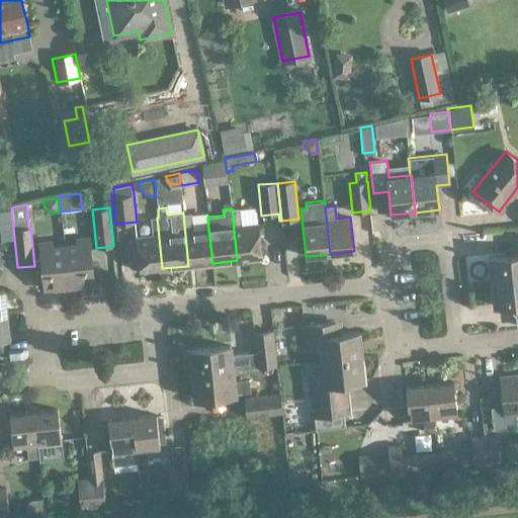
[(232,209),(237,260),(262,258),(258,224),(241,226),(239,208),(232,209)]
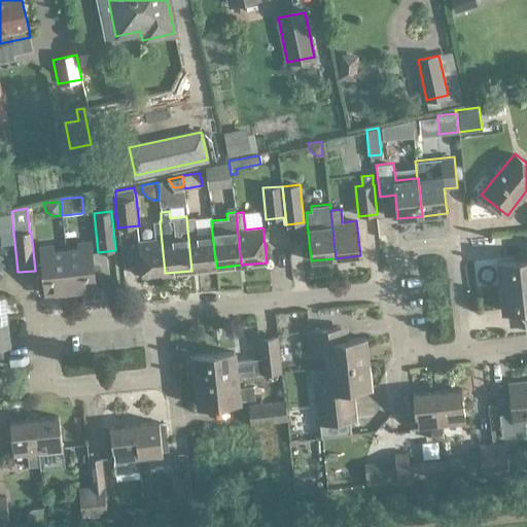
[(11,213),(0,213),(0,232),(13,232),(11,213)]
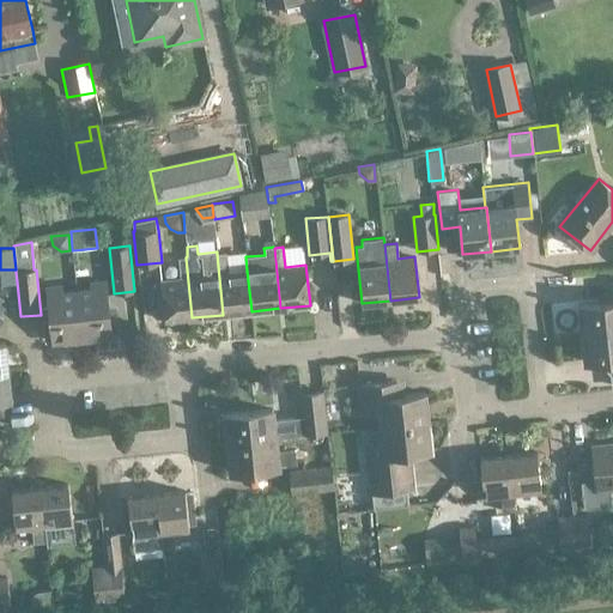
[(252,311),(247,271),(228,273),(226,254),(217,254),(223,315),(252,311)]
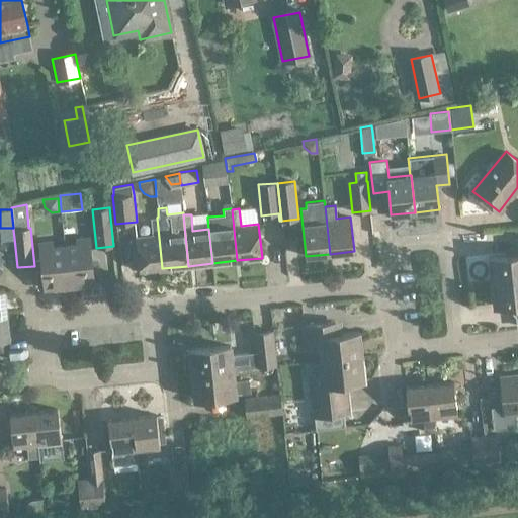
[(162,268),(157,218),(151,218),(153,235),(137,237),(141,271),(162,268)]
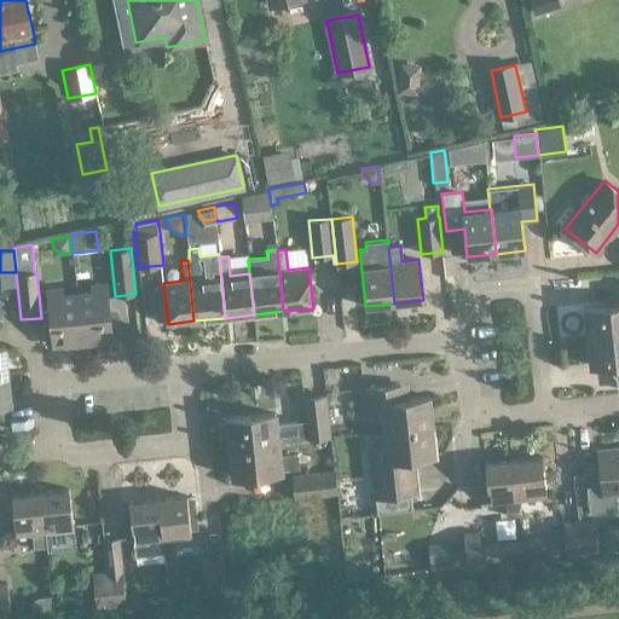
[(76,293),(82,342),(113,340),(111,337),(120,336),(117,307),(109,308),(105,283),(92,285),(93,291),(76,293)]
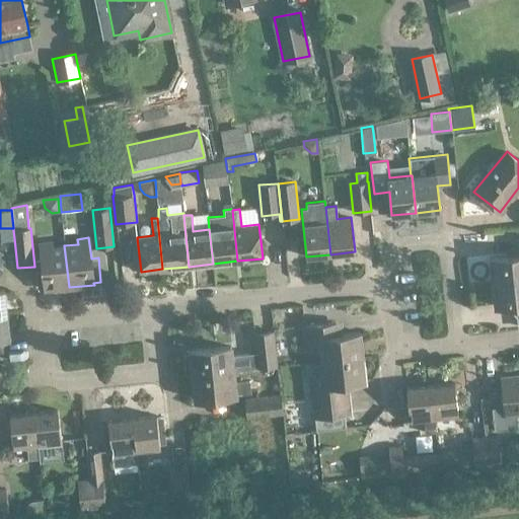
[(494,281),(518,278),(518,237),(514,238),(516,254),(491,256),(494,281)]
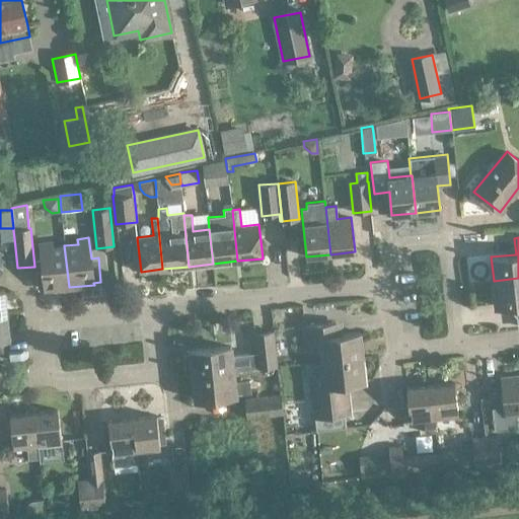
[(69,287),(64,245),(52,246),(52,241),(40,243),(43,265),(40,266),(41,270),(35,271),(39,289),(45,288),(45,290),(69,287)]
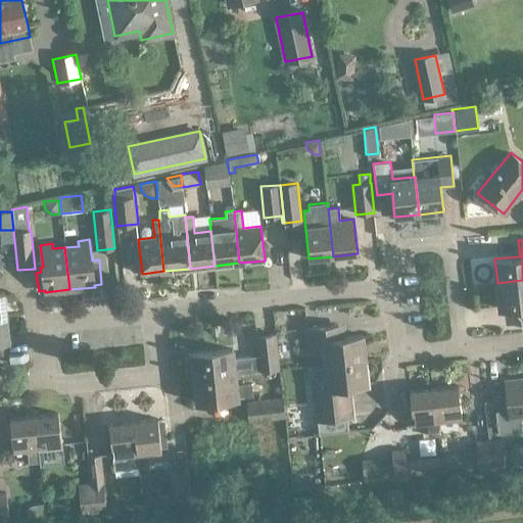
[(522,280),(497,283),(500,307),(522,304),(522,280)]
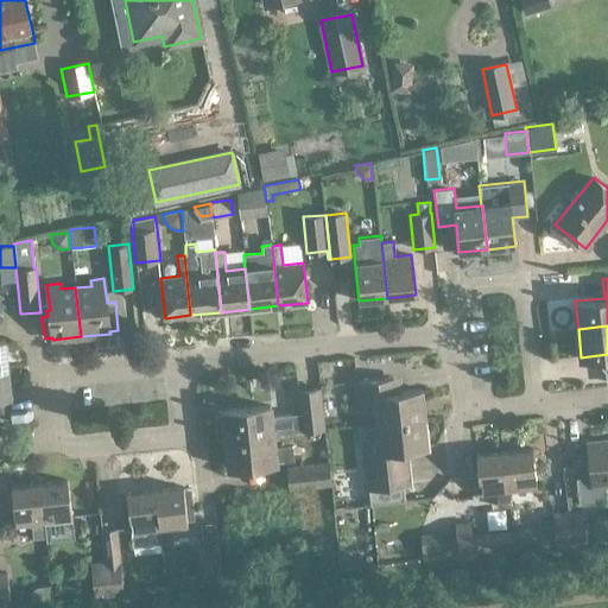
[(0,368),(0,397),(2,397),(11,397),(8,368),(0,368)]
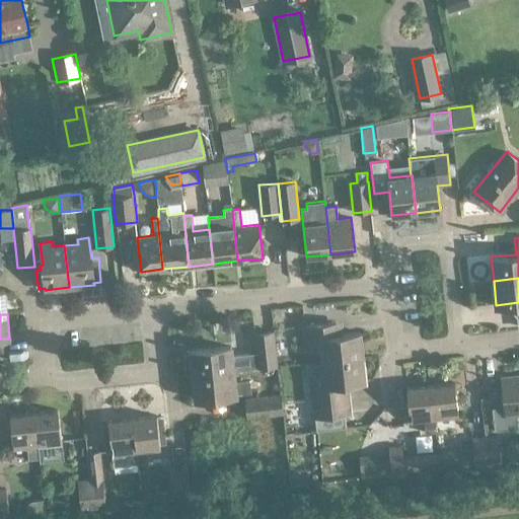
[(322,360),(363,356),(360,332),(336,335),(334,322),(304,326),(306,349),(320,347),(322,360)]
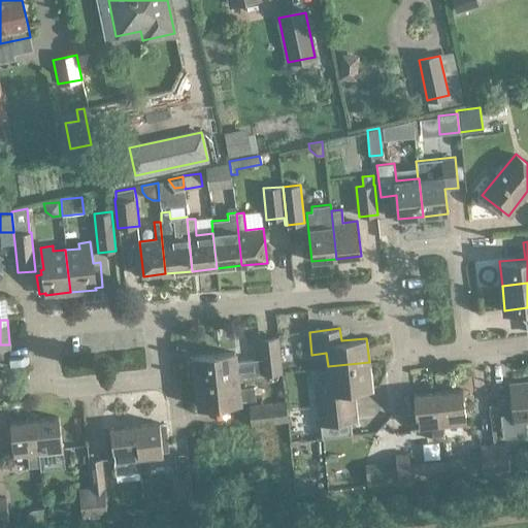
[(238,376),(262,373),(262,375),(283,373),(278,335),(258,338),(260,359),(236,362),(235,352),(192,356),(193,360),(187,361),(189,381),(195,381),(195,382),(238,376)]
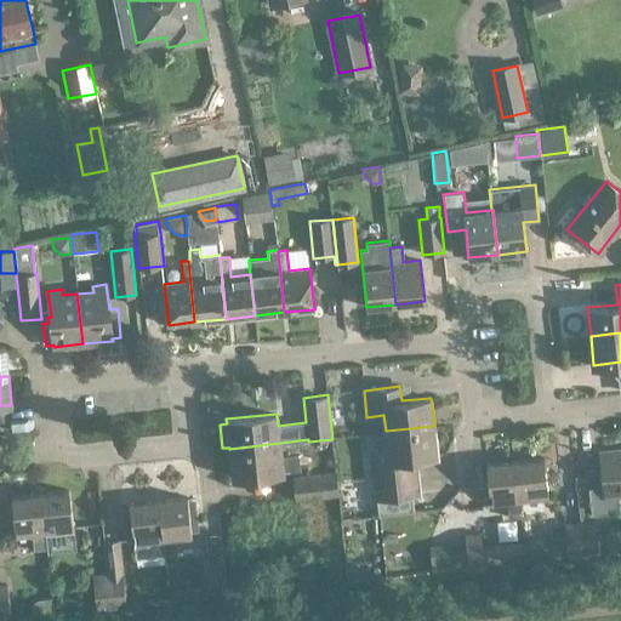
[(382,448),(370,449),(371,462),(374,484),(377,516),(414,511),(410,480),(408,459),(417,457),(437,455),(434,426),(386,431),(380,432),(382,448)]
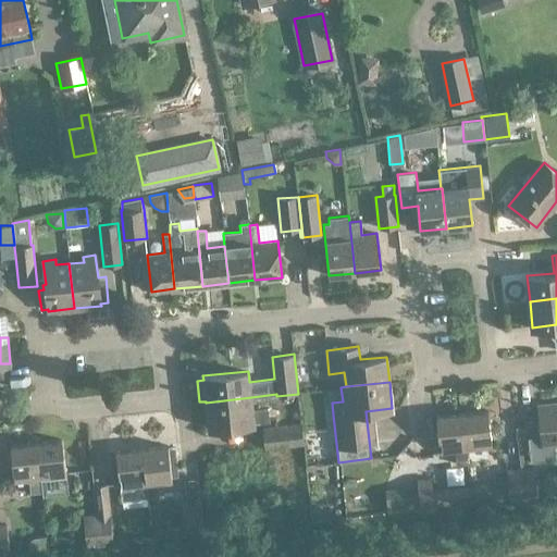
[(251,397),(206,403),(209,429),(269,422),(267,408),(252,409),(251,397)]
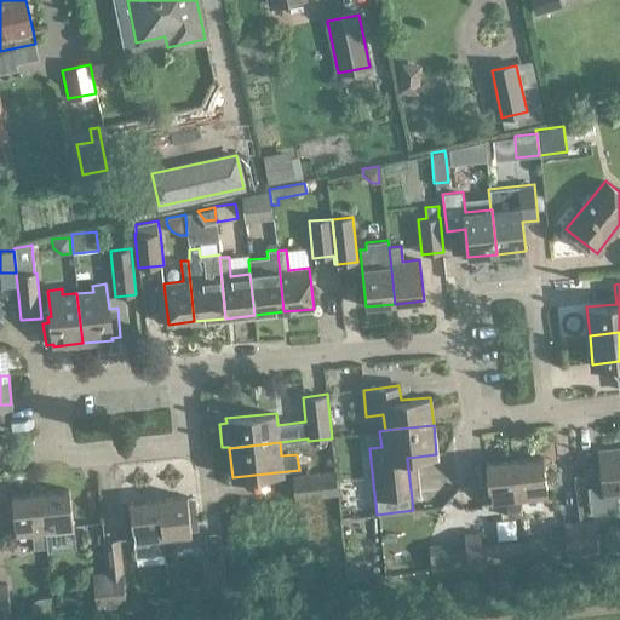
[(619,448),(598,452),(602,486),(587,488),(590,515),(619,512),(616,498),(619,497),(619,448)]
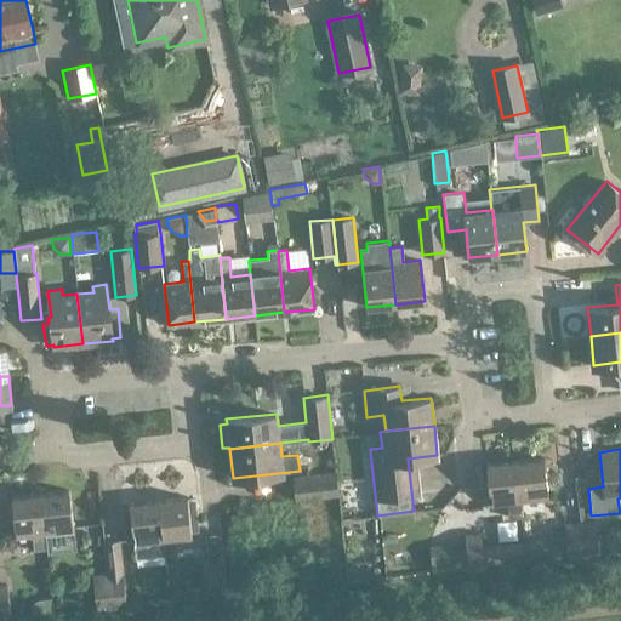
[(545,457),(514,461),(519,502),(520,502),(550,499),(545,457)]
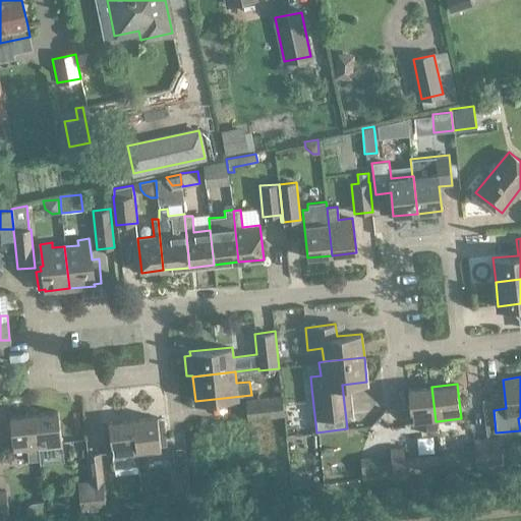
[(438,432),(437,421),(436,421),(431,387),(408,390),(412,423),(424,422),(426,435),(438,432)]
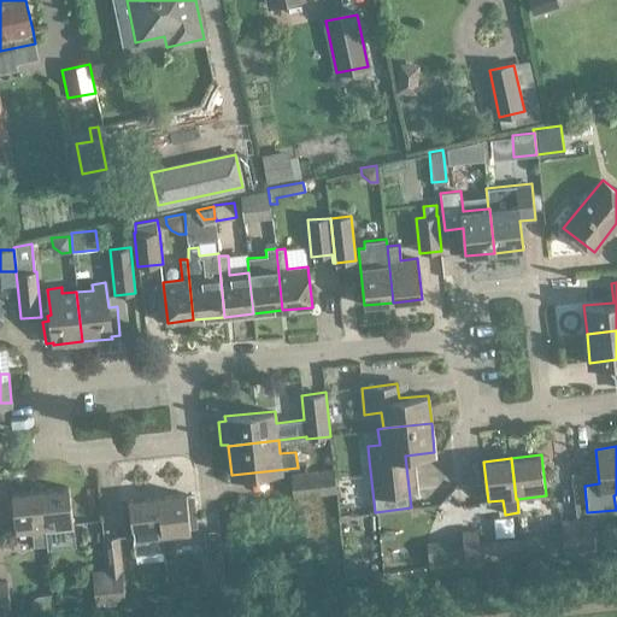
[(336,492),(335,475),(334,476),(333,469),(291,474),(293,497),(336,492)]
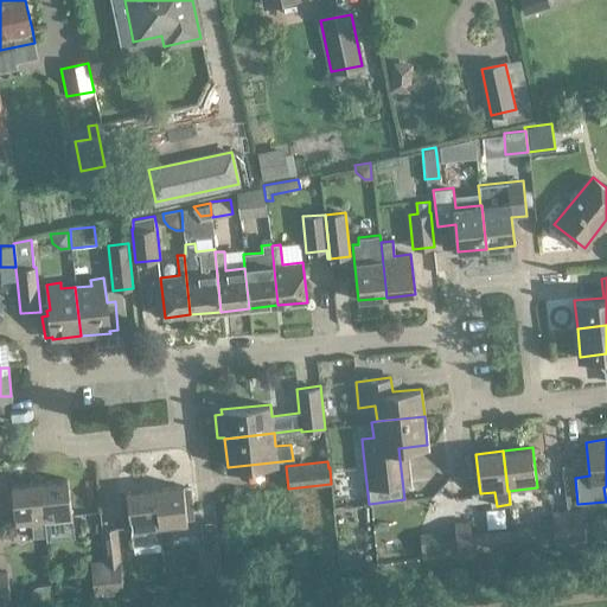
[(68,479),(39,483),(44,523),(44,522),(72,519),(68,479)]
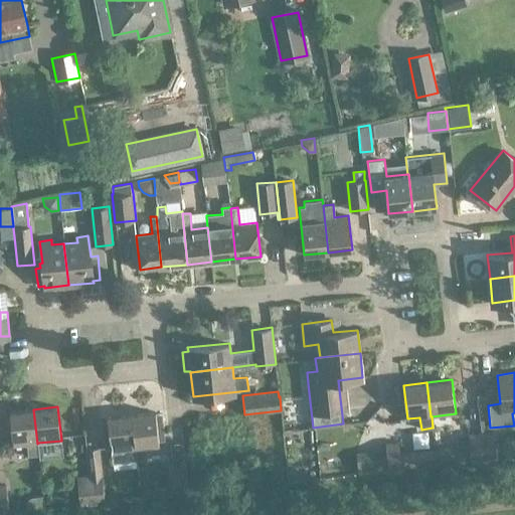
[(39,456),(37,443),(37,444),(33,409),(9,411),(13,446),(26,445),(27,457),(39,456)]
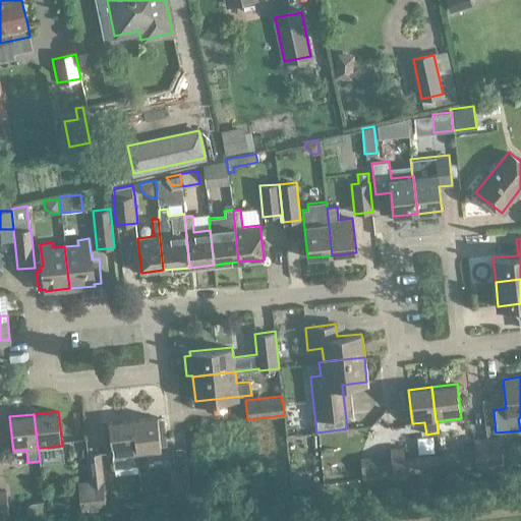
[(132,419),(137,466),(148,465),(147,453),(161,451),(161,446),(166,446),(163,418),(158,419),(158,417),(132,419)]
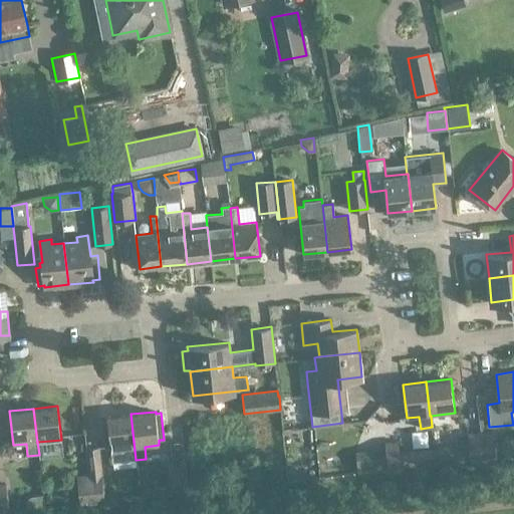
[(136,460),(131,414),(106,417),(111,462),(136,460)]
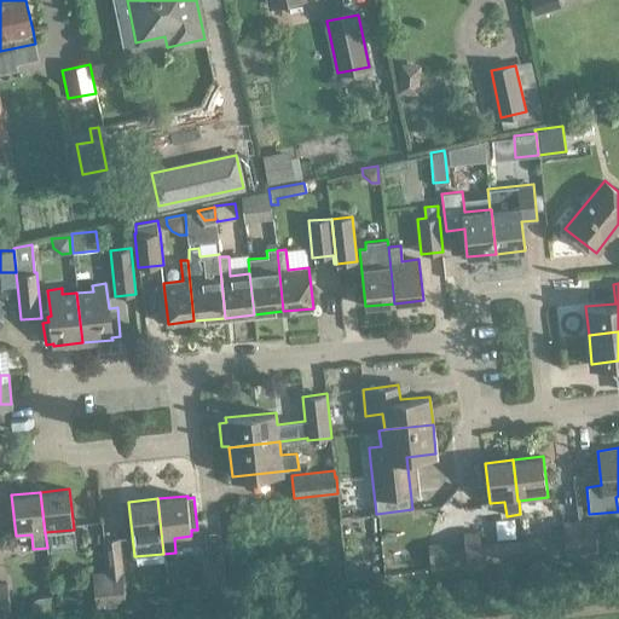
[(579,519),(583,556),(597,554),(594,518),(579,519)]
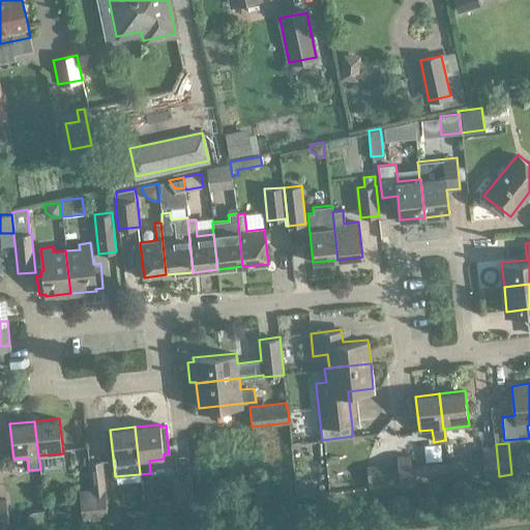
[(499,476),(496,444),(482,446),(486,477),(499,476)]
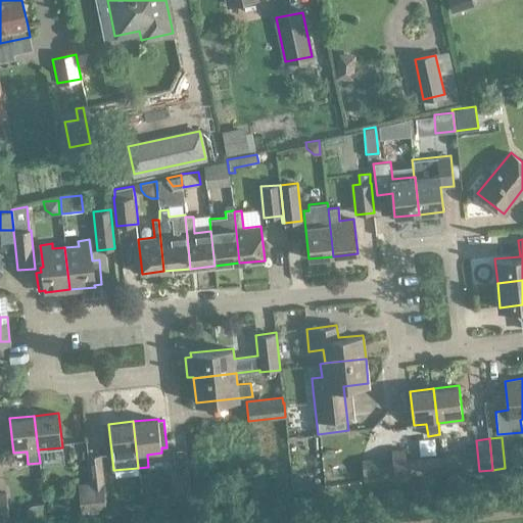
[(185,448),(172,450),(178,503),(191,502),(185,448)]
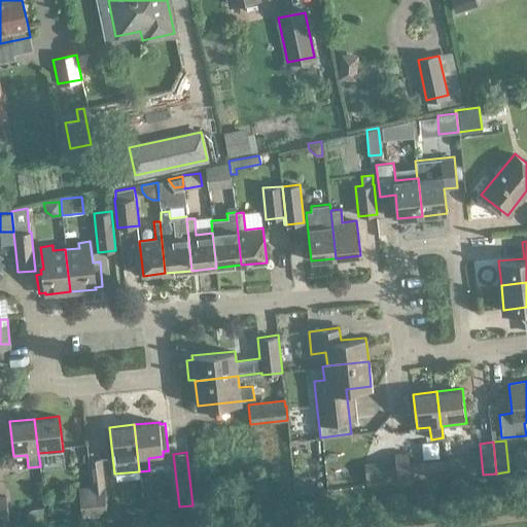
[(408,452),(394,453),(397,484),(411,483),(408,452)]
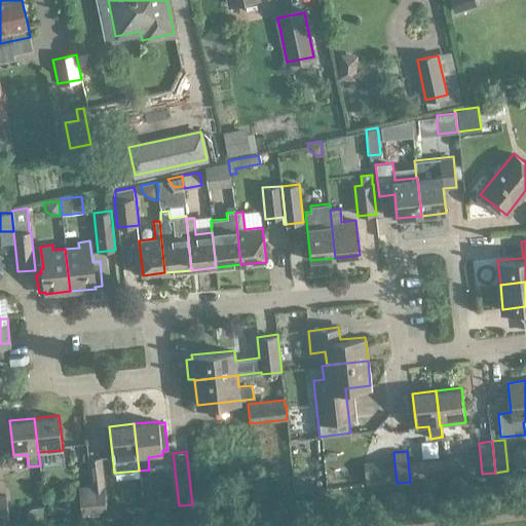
[(94,516),(108,515),(104,484),(102,457),(88,458),(90,485),(94,516)]
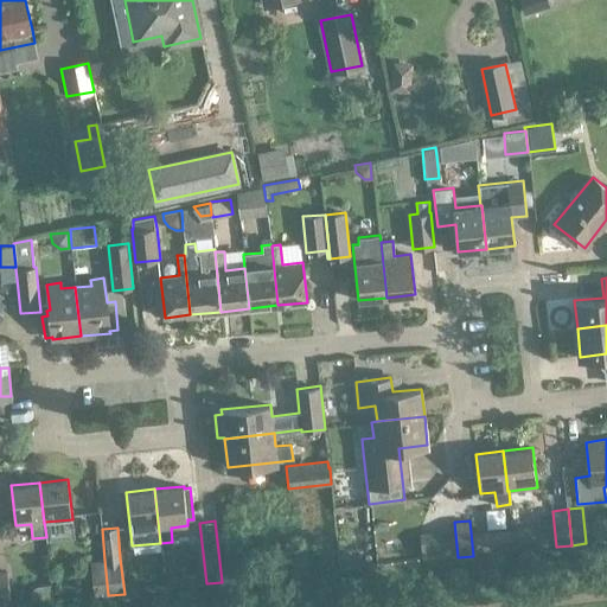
[(140,554),(140,563),(165,562),(165,553),(140,554)]
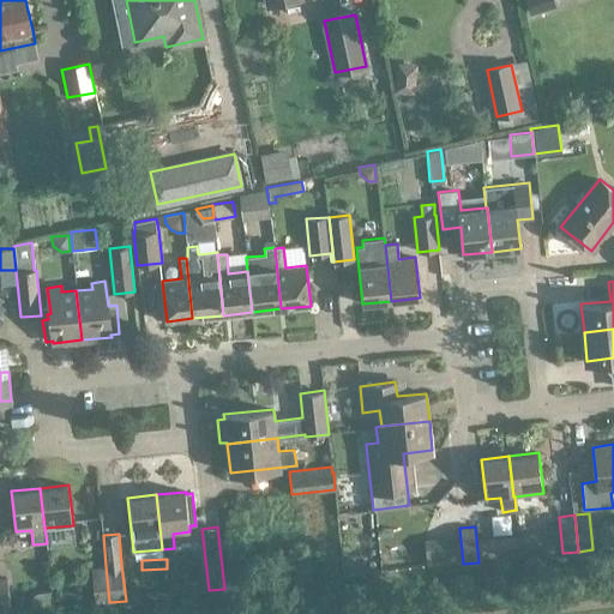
[(109,602),(106,566),(91,567),(95,605),(109,602)]
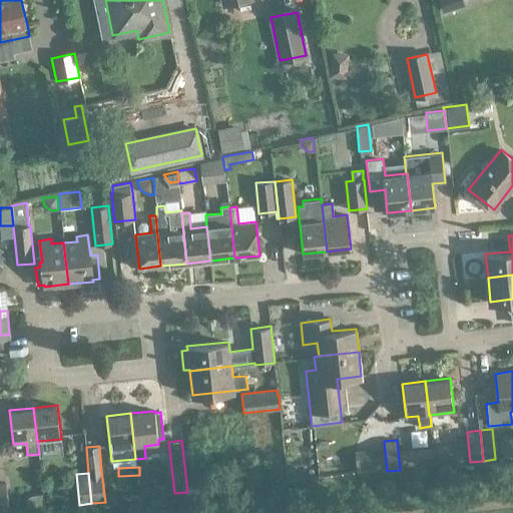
[(0,482),(0,512),(9,512),(6,482),(0,482)]
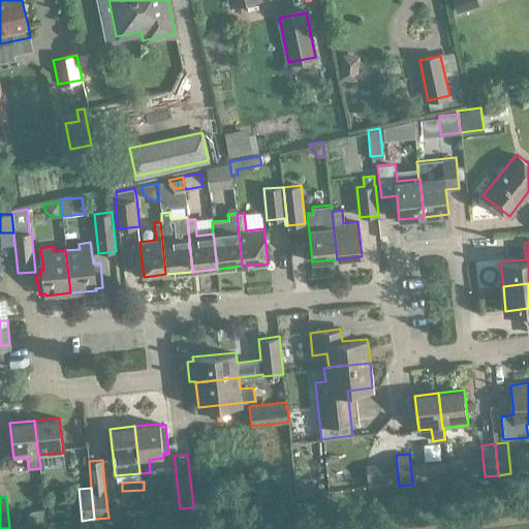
[(43,509),(30,510),(26,515),(28,525),(45,523),(43,509)]
